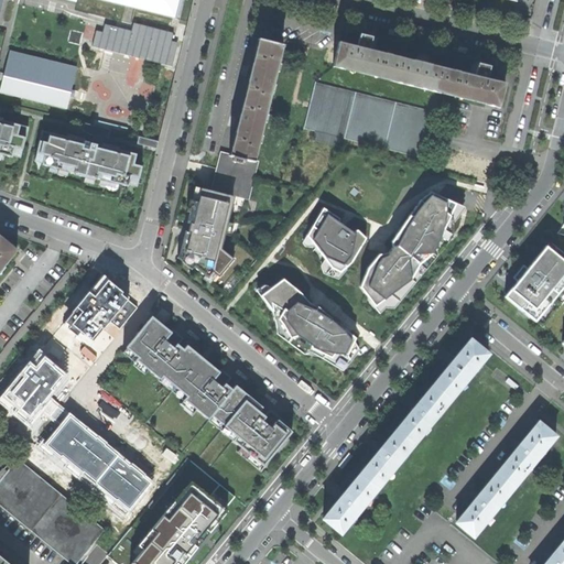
[(110,0),(172,15),(172,18),(173,18),(177,0),(110,0)]
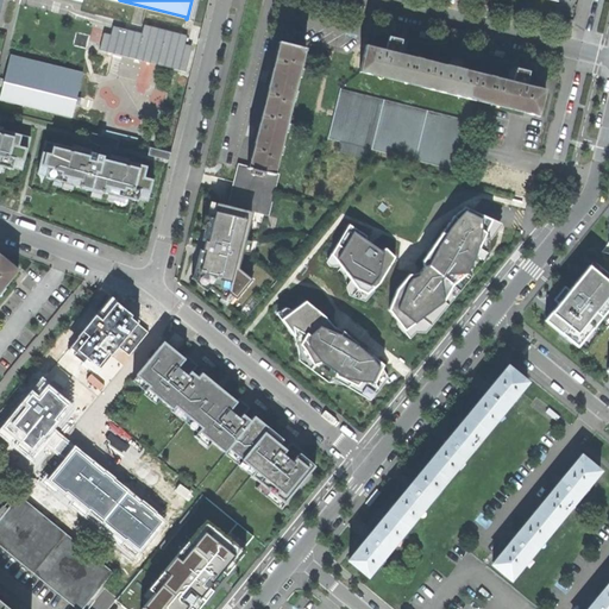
[(394,54),(413,58),(416,45),(407,43),(397,41),(394,54)]
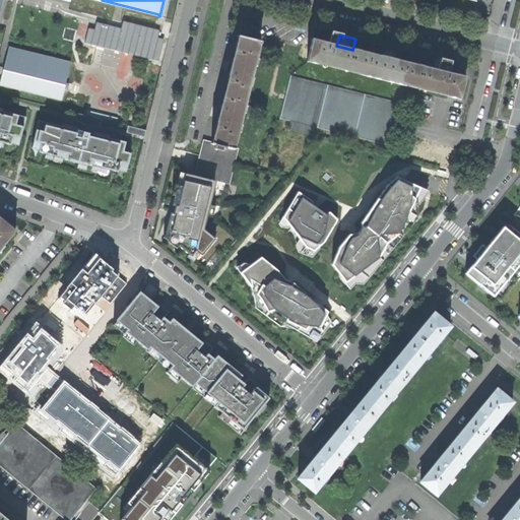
[(259,41),(239,36),(231,69),(225,90),(246,95),(259,41)]
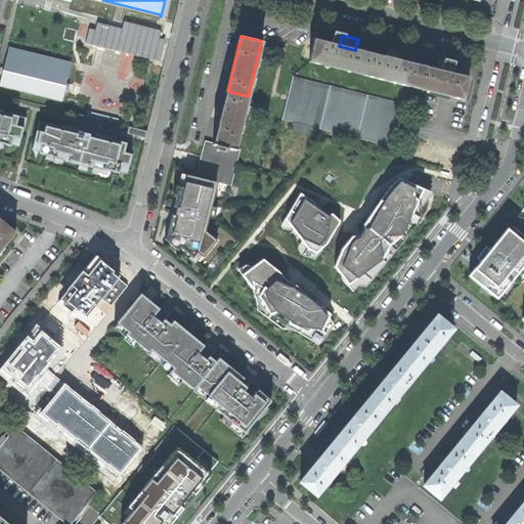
[(468,78),(450,74),(435,71),(385,57),(355,50),(339,46),(313,40),(308,61),(463,99),(468,78)]
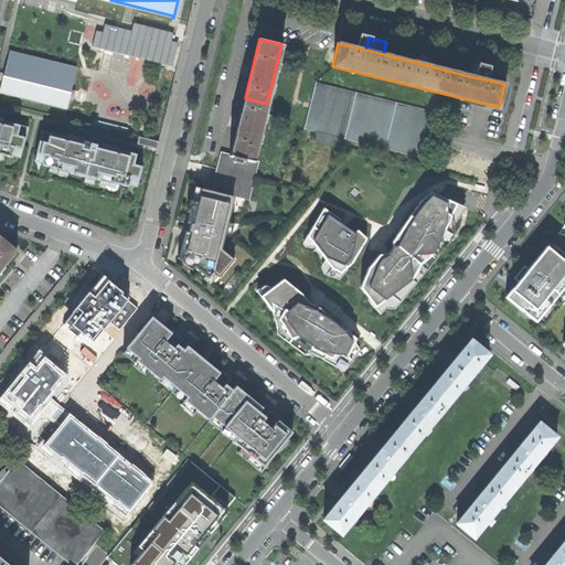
[(70,107),(78,64),(9,50),(1,93),(70,107)]
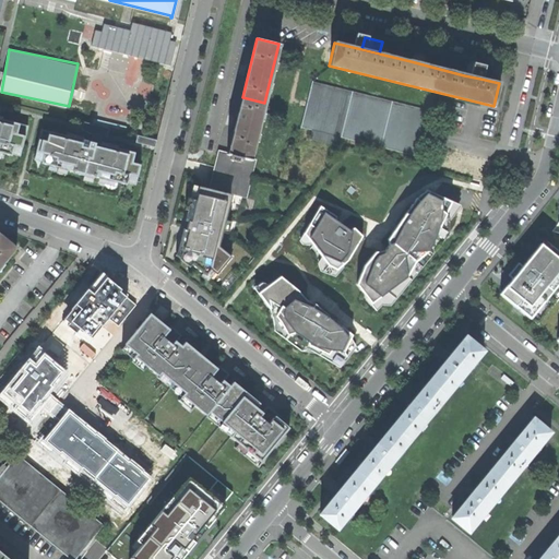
[(464,75),(480,79),(484,67),(475,64),(467,62),(464,75)]
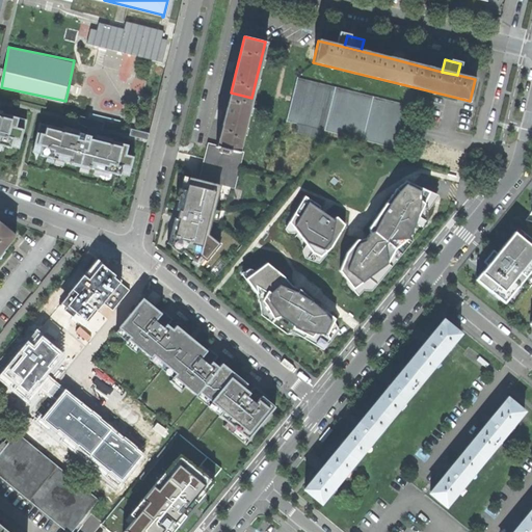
[(323,131),(400,150),(403,137),(408,120),(411,106),(297,77),(286,122),(296,124),(323,131)]
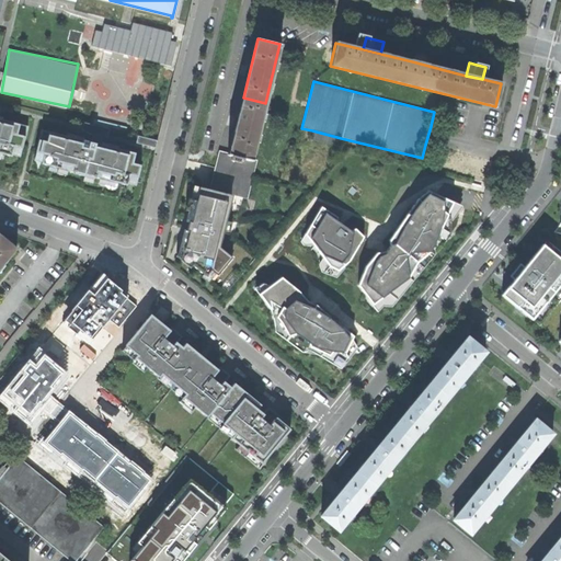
[(251,160),(265,103),(243,98),(235,133),(229,155),(251,160)]
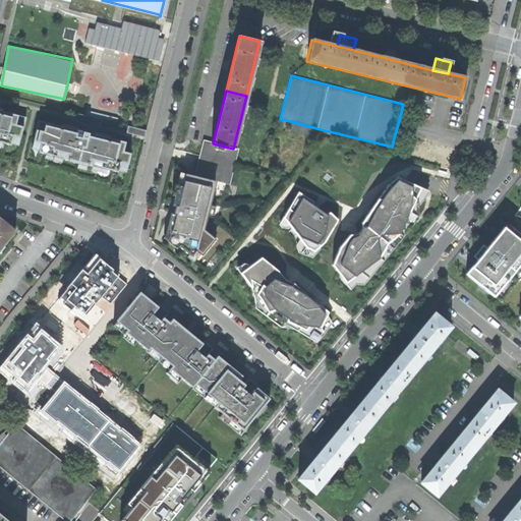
[(0,142),(11,146),(13,136),(21,137),(26,117),(2,111),(3,109),(0,108),(0,142)]
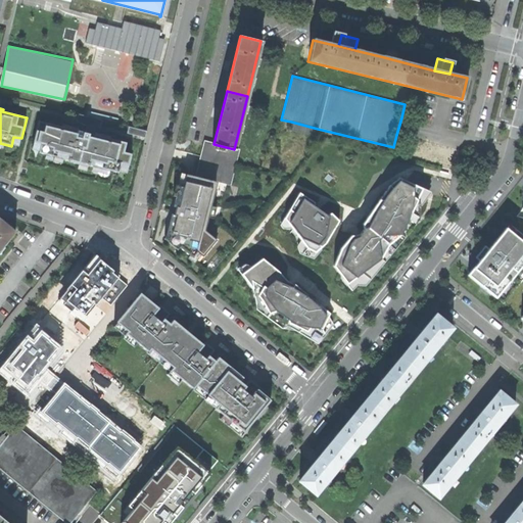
[(101,127),(102,121),(78,114),(77,121),(81,124),(84,125),(88,127),(93,128),(97,128),(101,127)]
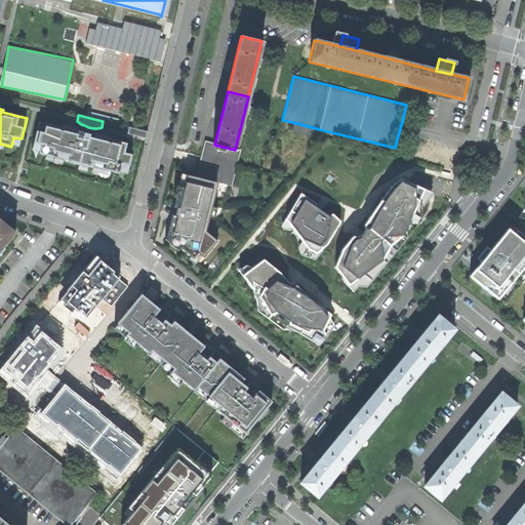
[(414,121),(403,118),(398,135),(410,138),(414,121)]
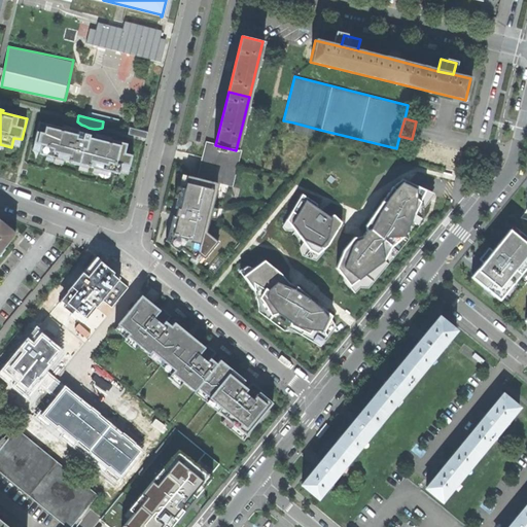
[(63,128),(39,123),(34,143),(41,144),(39,154),(70,162),(70,164),(89,168),(89,167),(120,174),(128,144),(111,140),(111,138),(96,134),(95,136),(85,134),(86,134),(79,132),(79,130),(64,126),(63,128)]
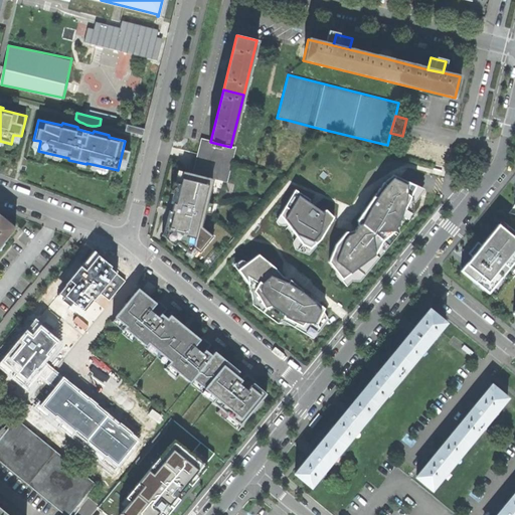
[(311,133),(313,127),(287,120),(286,127),(311,133)]
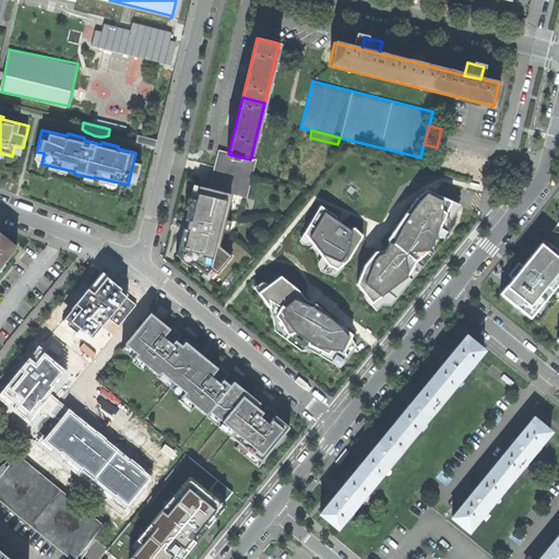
[(157,140),(138,135),(135,142),(155,147),(157,140)]
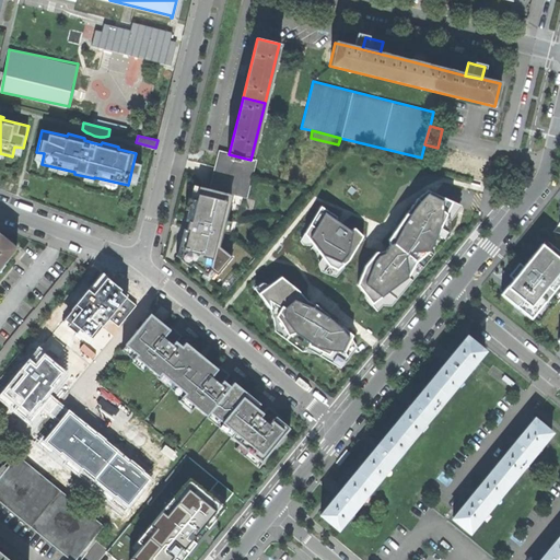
[(255,161),(251,160),(229,154),(220,152),(210,189),(229,194),(246,198),(255,161)]
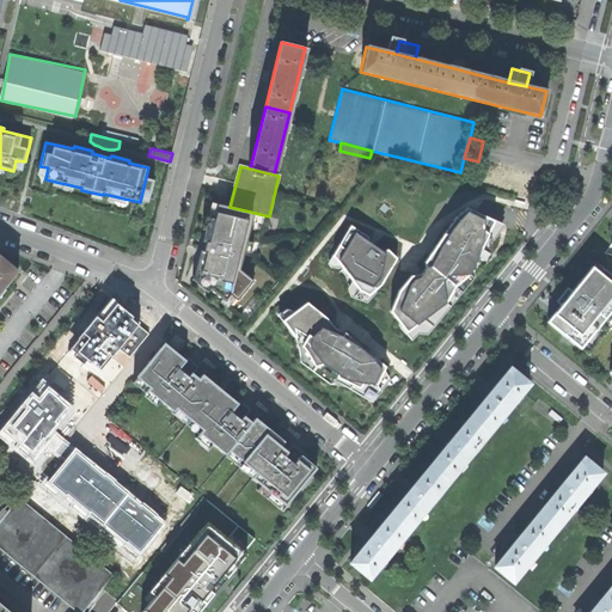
[(250,212),(230,207),(218,204),(214,218),(209,216),(203,242),(206,243),(204,252),(206,252),(203,261),(199,259),(195,277),(225,303),(231,295),(237,300),(254,281),(240,270),(252,221),(248,220),(250,212)]
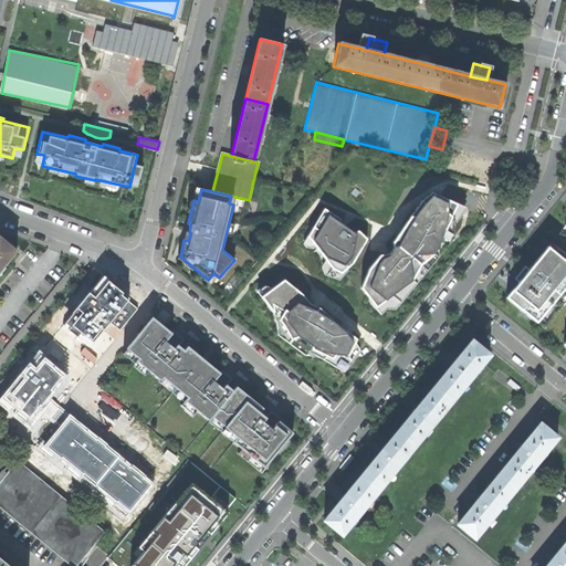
[(368,269),(360,287),(376,307),(412,281),(420,265),(433,254),(453,212),(442,203),(447,199),(432,192),(421,201),(392,242),(394,247),(389,253),(379,255),(368,269)]
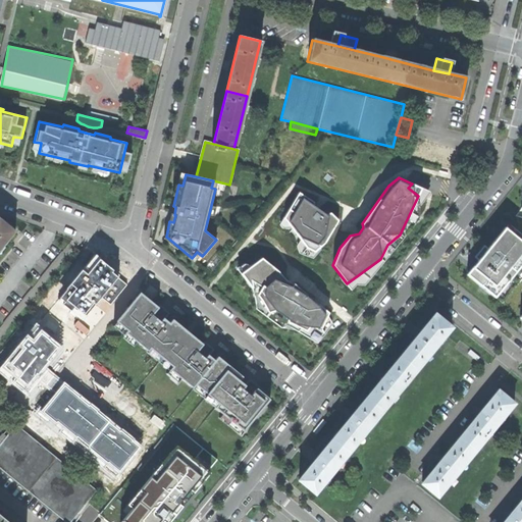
[(314,202),(299,193),(283,218),(307,249),(314,252),(325,244),(338,220),(330,213),(326,214),(314,206),(314,202)]
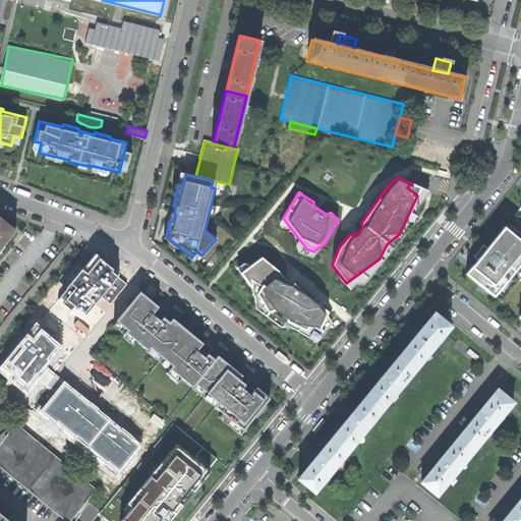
[(0,247),(14,231),(0,220),(0,247)]
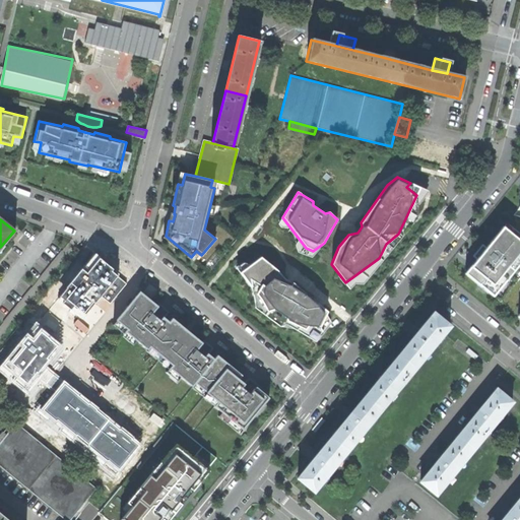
[(465,272),(501,302),(519,277),(519,233),(507,222),(486,248),(465,272)]
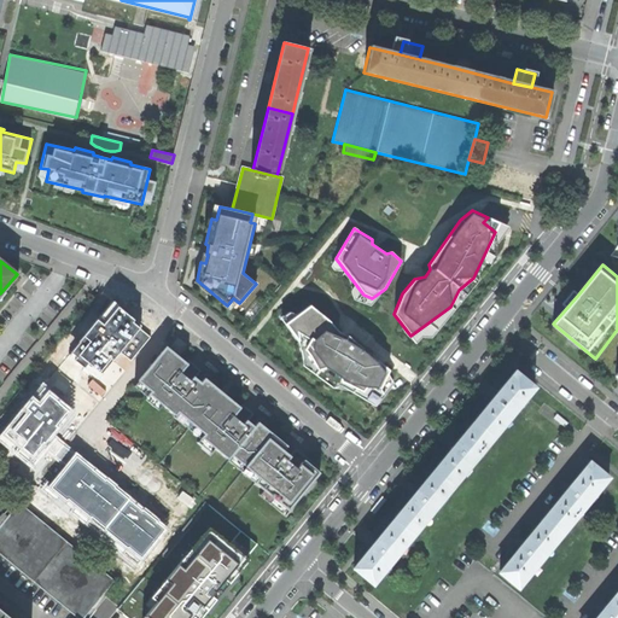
[(111,304),(70,354),(99,377),(120,351),(130,361),(151,337),(111,304)]
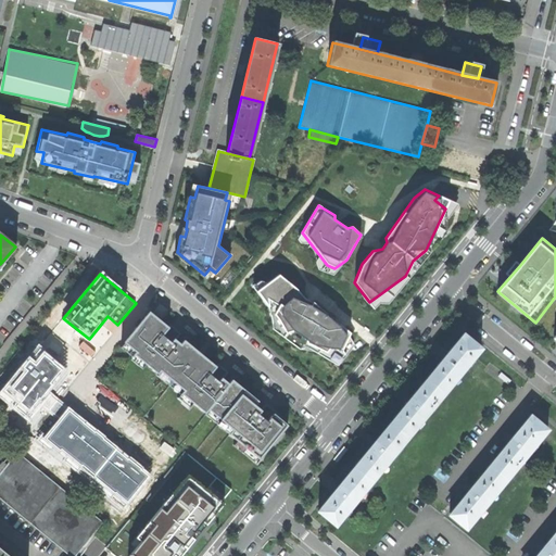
[(279,275),(257,291),(278,320),(286,333),(338,358),(351,333),(313,302),(305,299),(297,289),(279,275)]
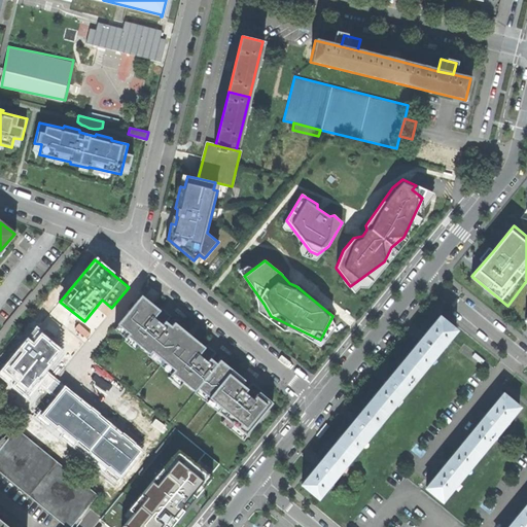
[(170,318),(142,295),(117,324),(129,334),(127,336),(149,355),(152,352),(174,371),(172,373),(195,392),(198,388),(221,408),(217,412),(246,435),(273,403),(250,385),(247,388),(242,384),(245,381),(220,360),(217,363),(211,359),(214,355),(175,322),(172,326),(167,322),(170,318)]
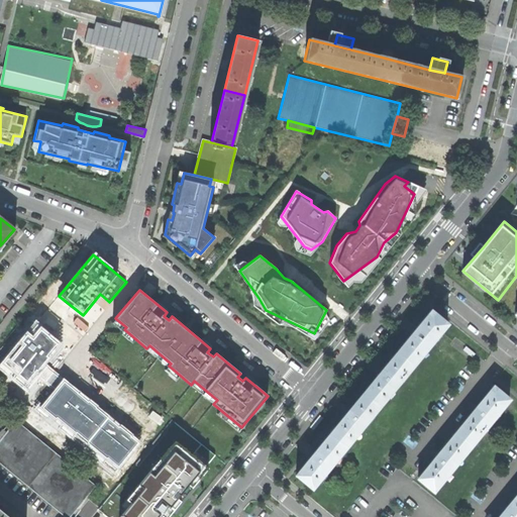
[(413,367),(447,324),(432,312),(417,330),(416,329),(413,332),(411,335),(412,336),(398,354),(413,367)]
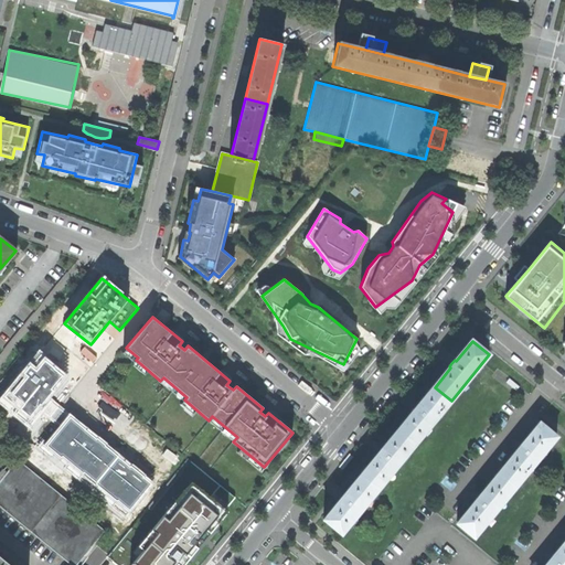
[(1,396),(30,420),(68,373),(40,350),(1,396)]
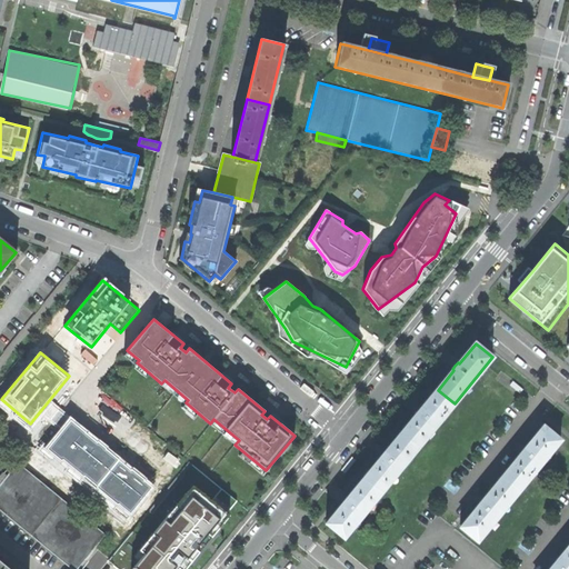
[(418,448),(455,403),(438,390),(422,408),(421,407),(418,411),(416,415),(417,416),(401,435),(418,448)]
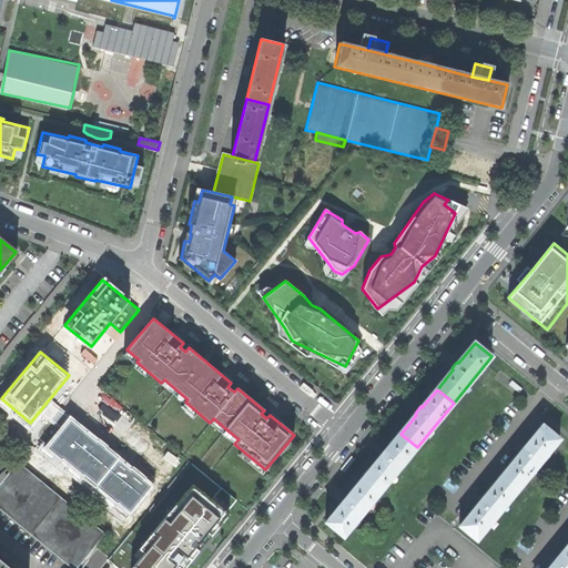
[(152,483),(70,415),(44,446),(127,514),(152,483)]
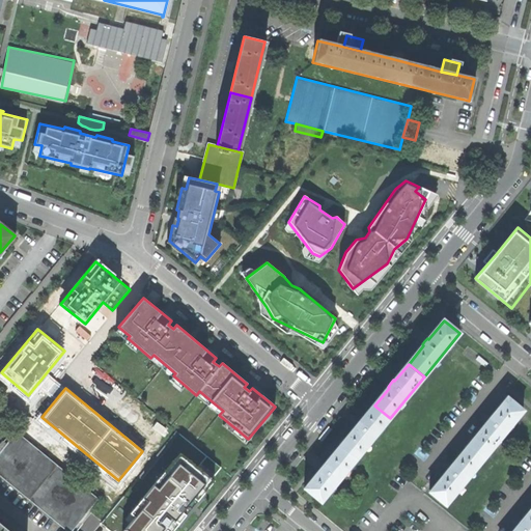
[(483,421),(467,442),(482,455),(521,409),(505,395),(488,416),(487,415),(484,418),(482,420),(483,421)]
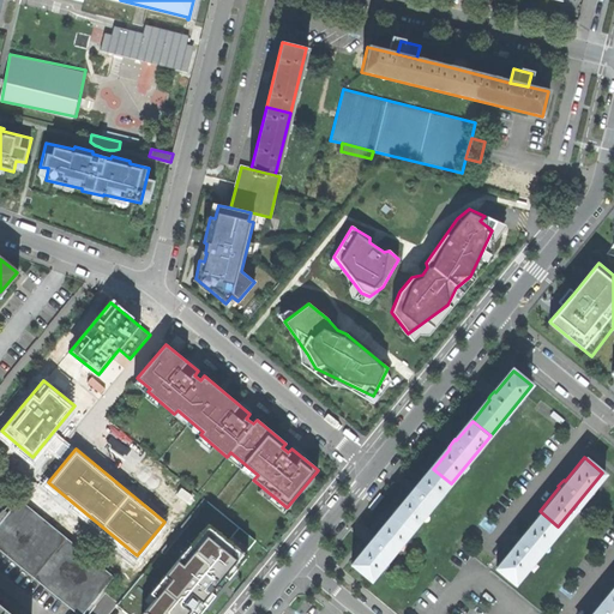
[(411,531),(451,483),(433,469),(416,489),(415,488),(411,492),(409,495),(410,497),(393,517),(411,531)]
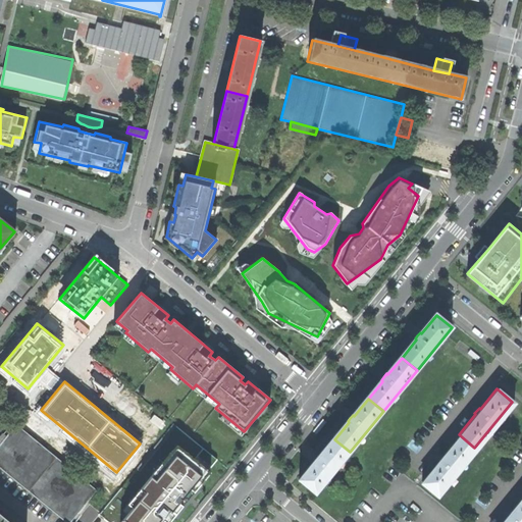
[(0,468),(65,521),(68,521),(96,489),(16,424),(0,444),(0,468)]
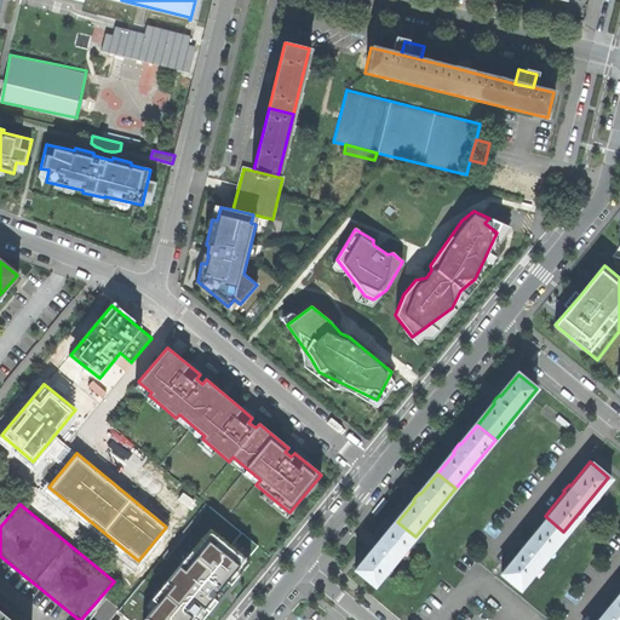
[(520,585),(563,532),(545,516),(526,540),(524,539),(521,543),(517,547),(520,549),(501,570),(520,585)]
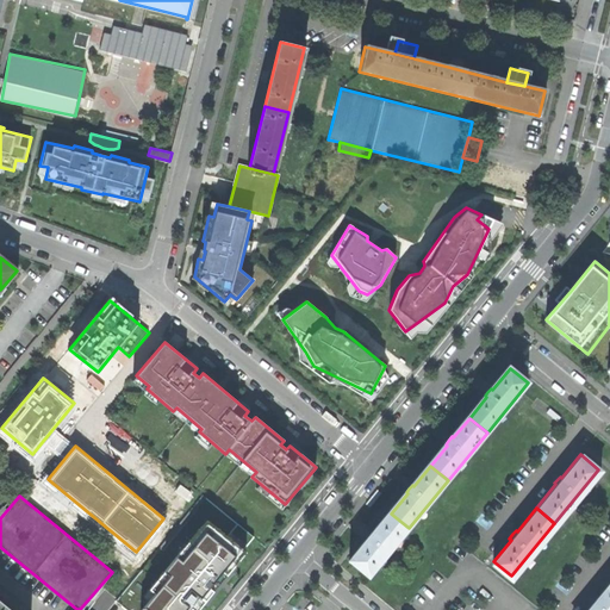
[(369,577),(409,528),(391,514),(373,534),(372,533),(368,536),(366,540),(368,541),(350,561),(369,577)]
